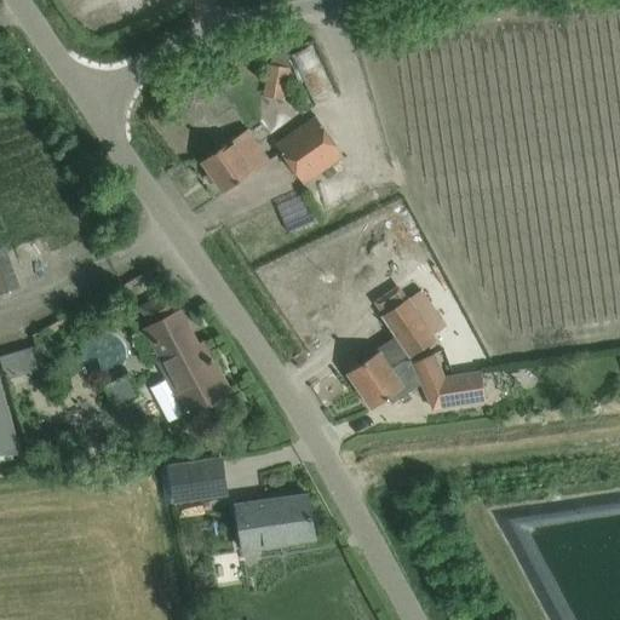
[(320,108),(334,102),(317,55),(302,61),(320,108)]
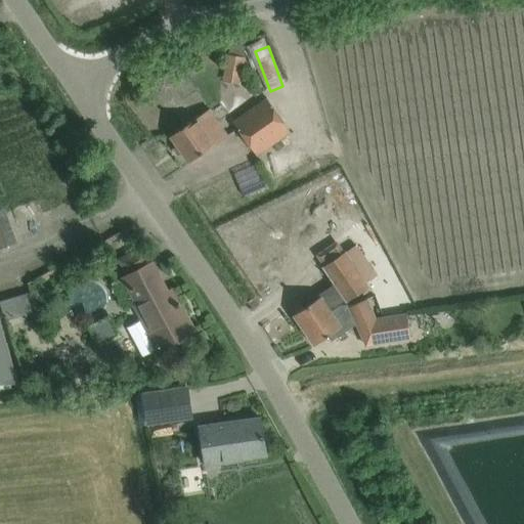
[(222,82),(241,85),(245,59),(226,55),(222,82)]
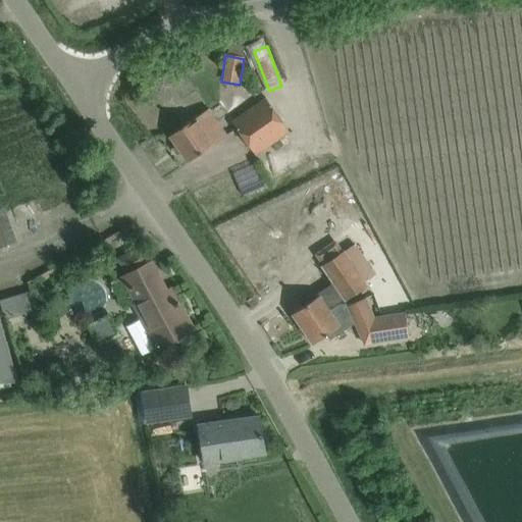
[(265,98),(232,121),(255,155),(289,132),(265,98)]
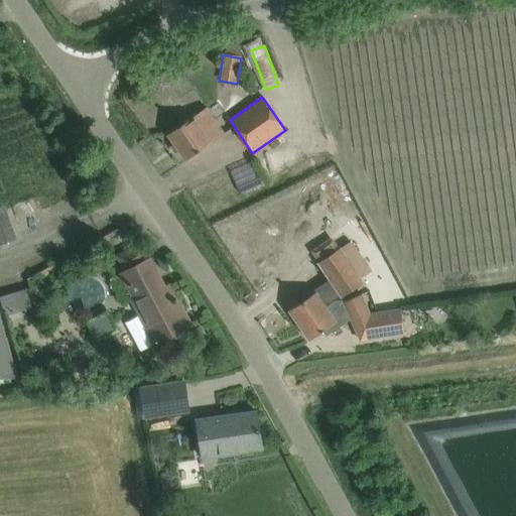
[(206,107),(167,134),(185,160),(224,133),(206,107)]
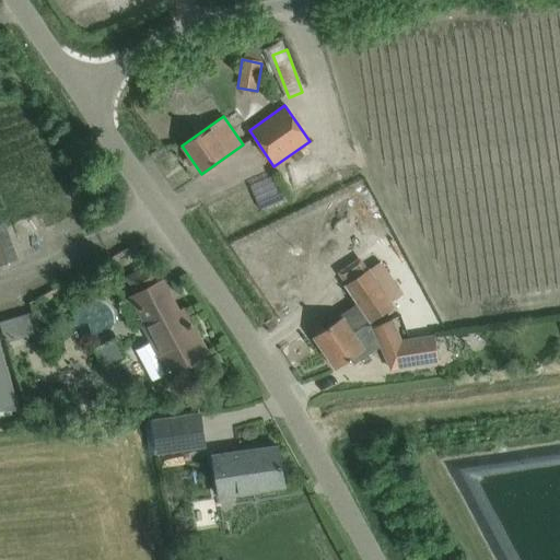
[(281,181),(263,190),(273,213),(293,203),(281,181)]
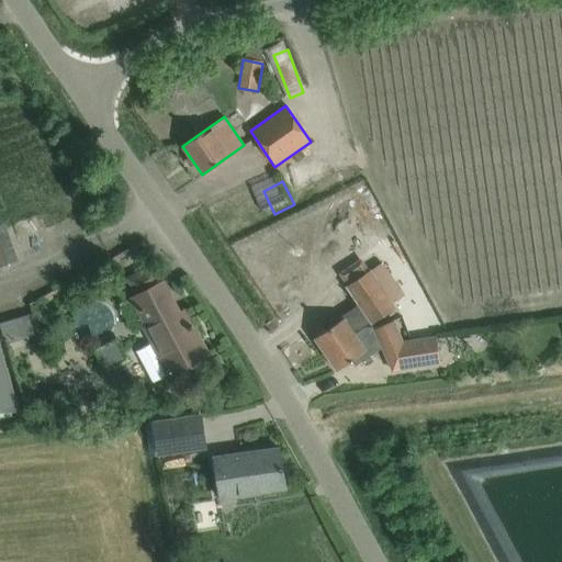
[(0,266),(13,261),(0,224),(0,266)]
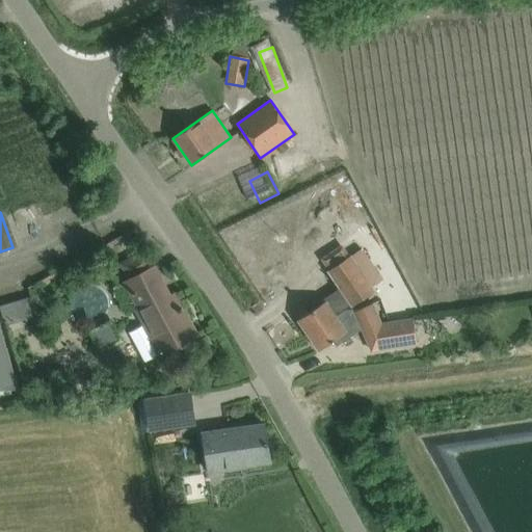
[(318,326),(345,310),(373,290),(350,256),(328,271),(339,288),(322,299),(323,302),(308,313),(304,308),(295,314),(299,318),(297,320),(306,333),(316,325),(318,326)]
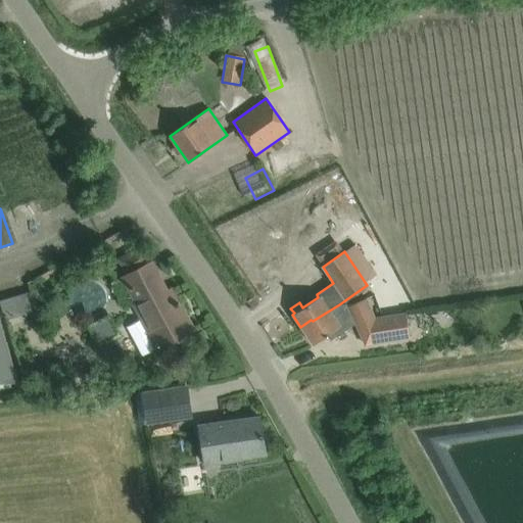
[(97,268),(91,256),(82,262),(87,273),(97,268)]
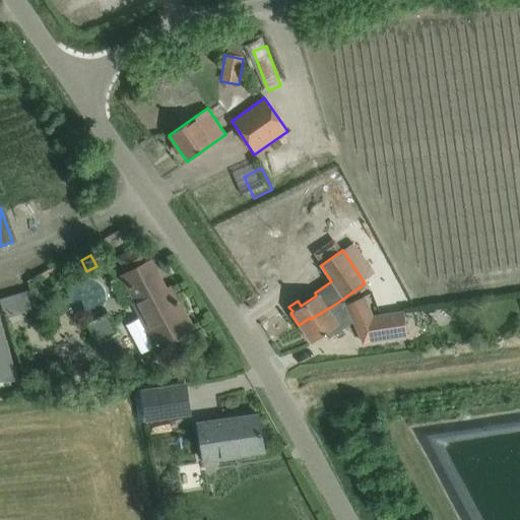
[(150,261),(125,274),(123,275),(137,303),(134,305),(141,317),(126,324),(141,353),(191,327),(177,301),(173,303),(150,261)]
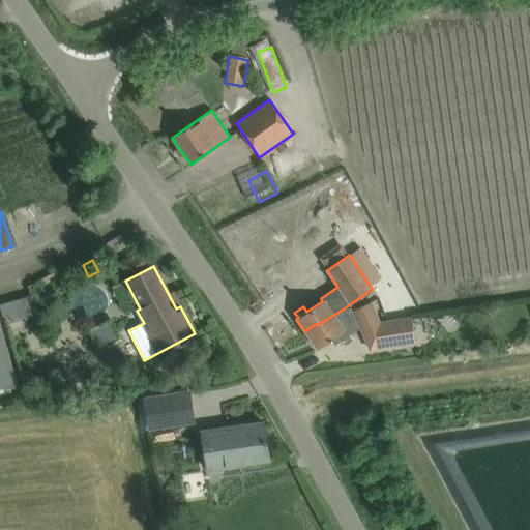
[(0,308),(4,324),(32,316),(26,296),(0,303),(0,308)]
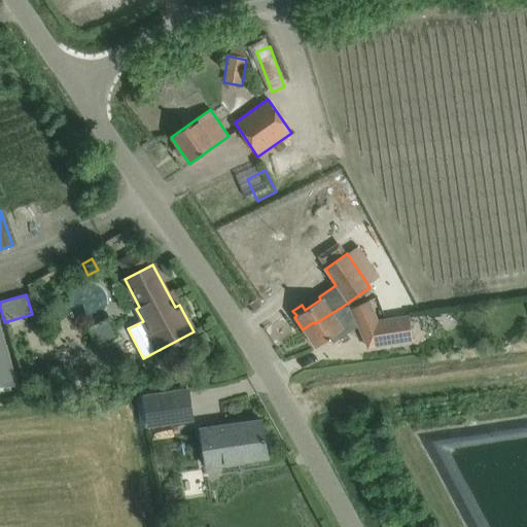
[(413,340),(409,316),(373,321),(366,300),(342,307),(315,323),(313,322),(303,329),(315,347),(328,338),(332,343),(358,325),(367,347),(413,340)]
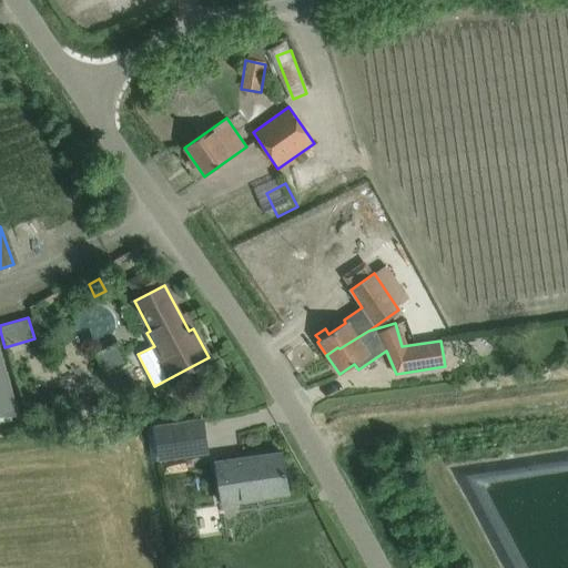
[(98,357),(105,373),(127,363),(118,346),(98,357)]
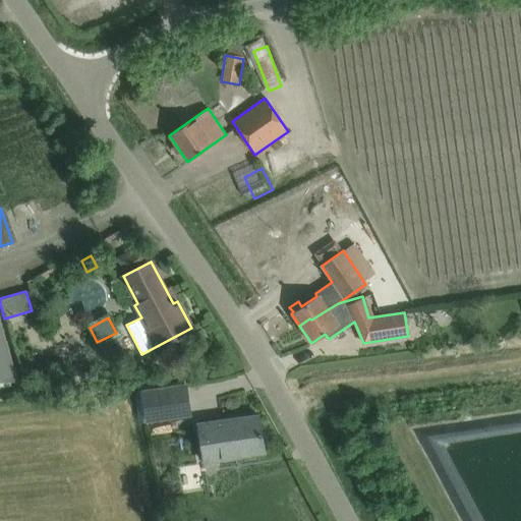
[(0,382),(18,381),(0,320),(0,382)]
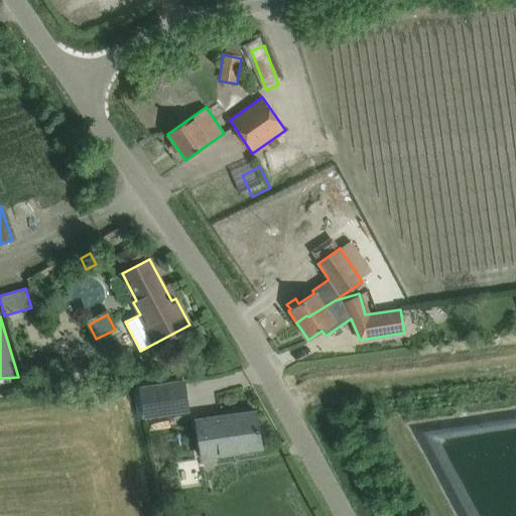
[(183,383),(141,389),(145,417),(187,411),(183,383)]
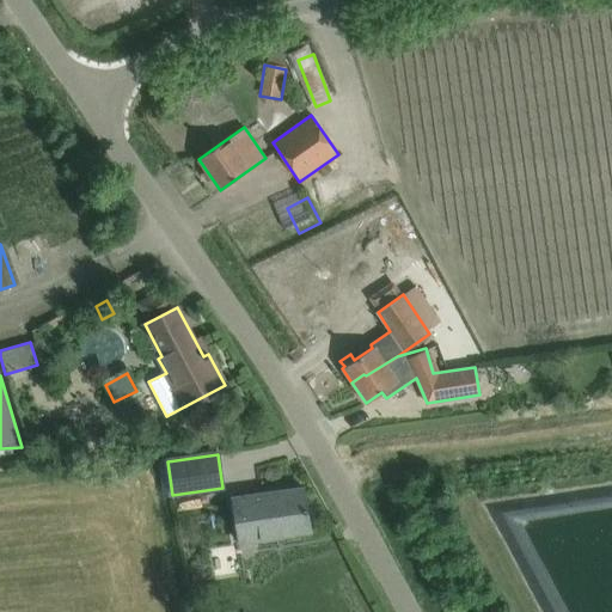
[(304,488),(233,499),(240,543),(310,531),(304,488)]
